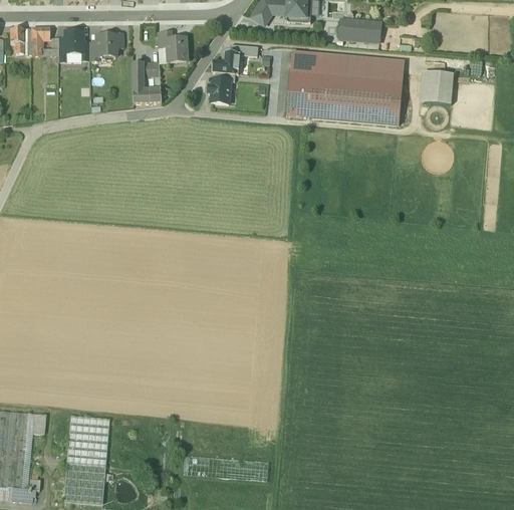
[(262,0),(252,16),(264,24),(272,13),(265,0),(262,0)]
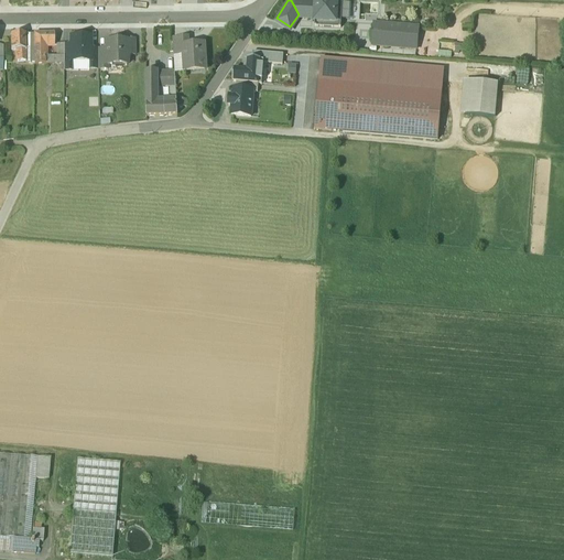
[(291,0),(299,14),(315,15),(315,0),(291,0)]
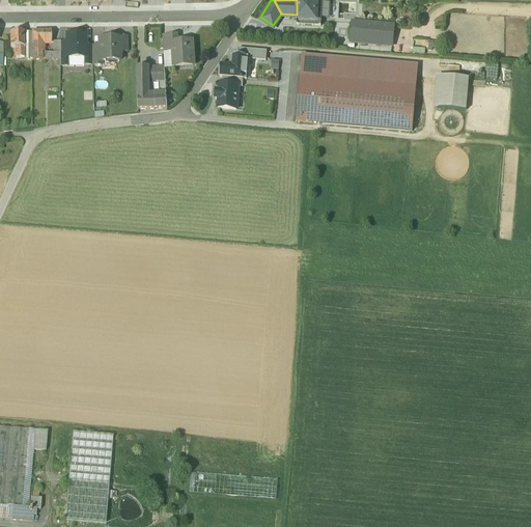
[(315,18),(296,17),(296,22),(320,23),(323,0),(317,0),(315,18)]
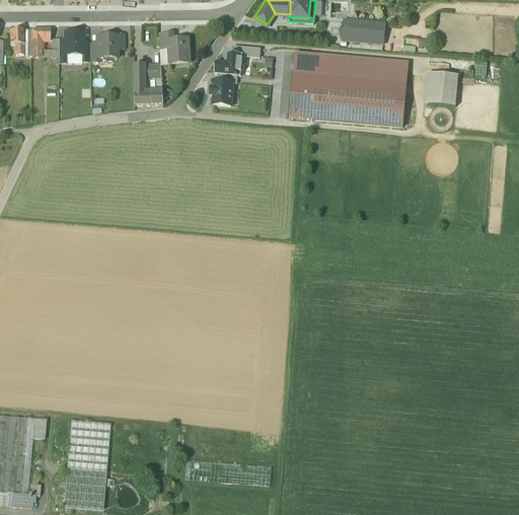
[(290,0),(290,14),(289,16),(308,17),(310,0),(290,0)]
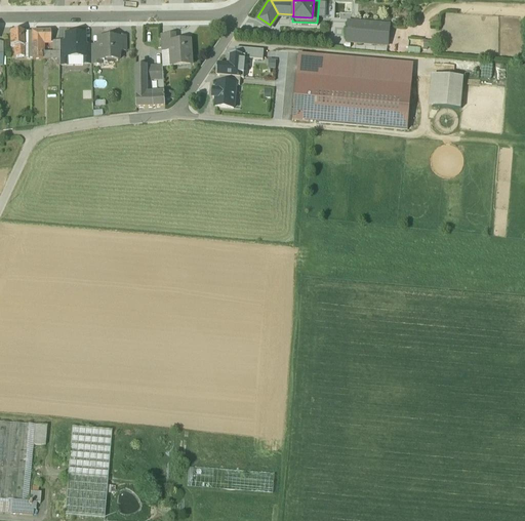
[(389,23),(348,18),(347,39),(388,43),(389,23)]
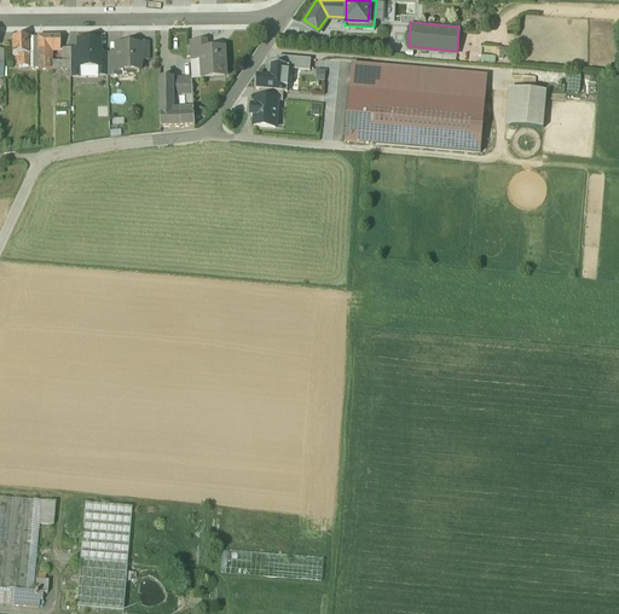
[(28,34),(12,34),(12,52),(28,51),(28,34)]
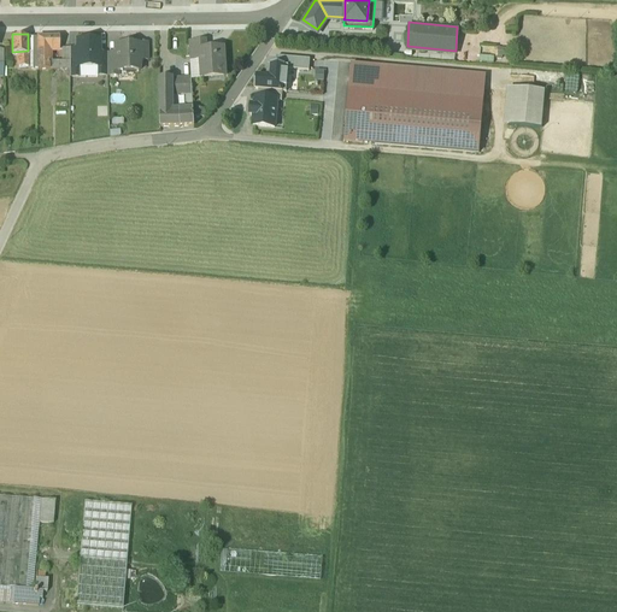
[(37,34),(28,34),(28,51),(28,63),(37,63),(37,34)]
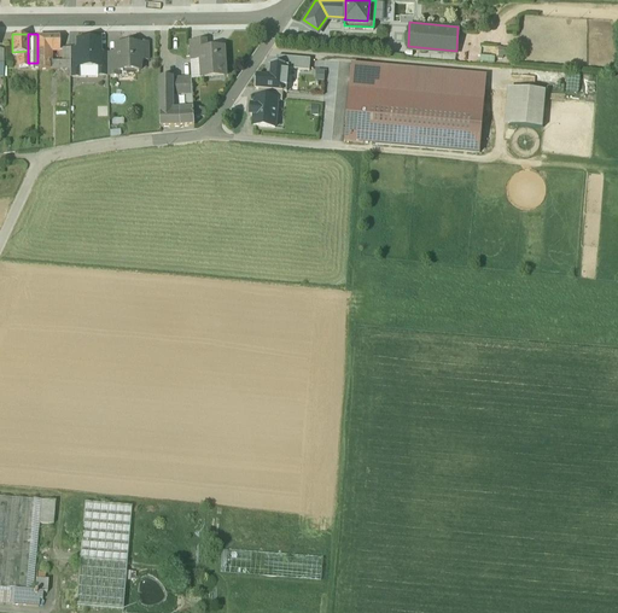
[(59,47),(58,34),(38,34),(38,63),(38,65),(50,65),(50,58),(51,58),(51,47),(59,47)]
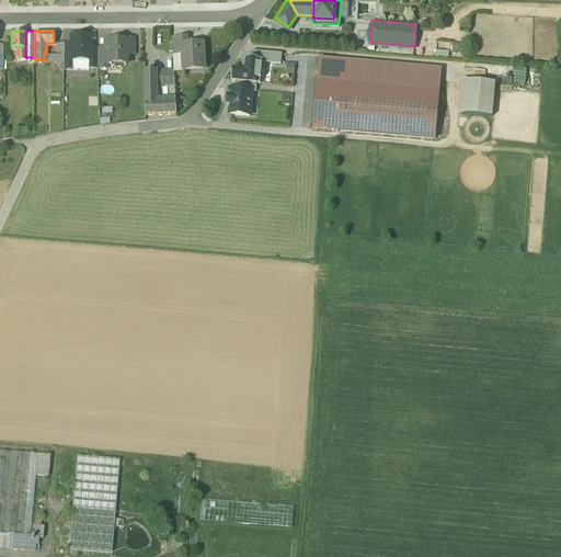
[(90,33),(70,33),(70,41),(70,57),(71,57),(88,57),(90,57),(90,45),(90,33)]
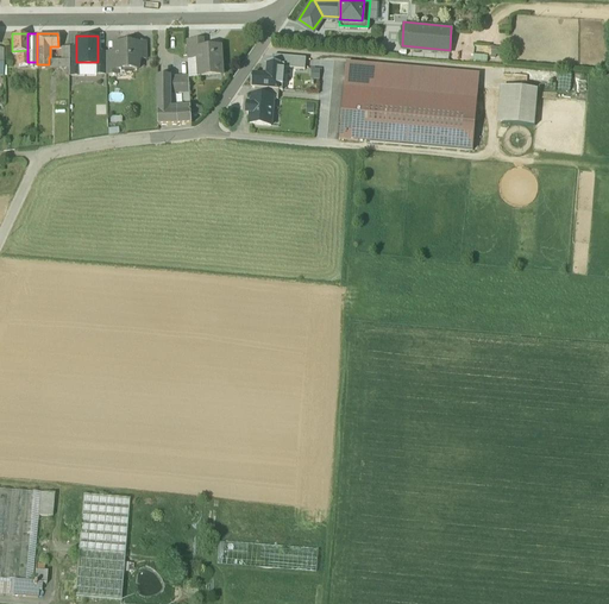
[(220,44),(203,45),(203,37),(198,38),(199,54),(200,71),(221,70),(220,44)]
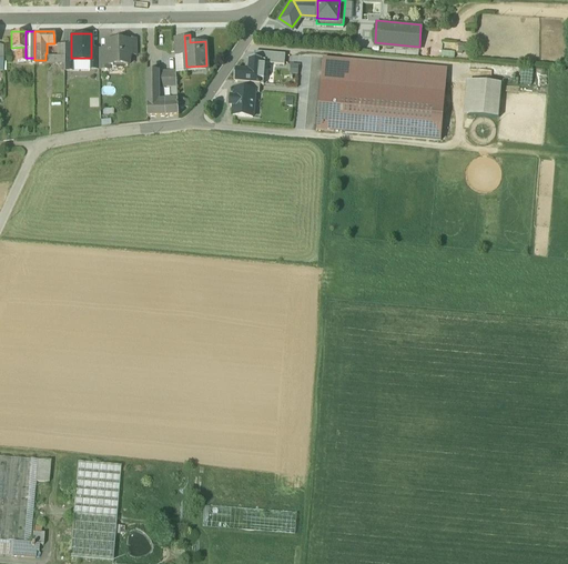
[(128,38),(107,39),(108,46),(108,62),(109,62),(122,61),(124,63),(128,62),(130,60),(130,57),(128,54),(128,51),(137,51),(135,36),(128,36),(128,38)]
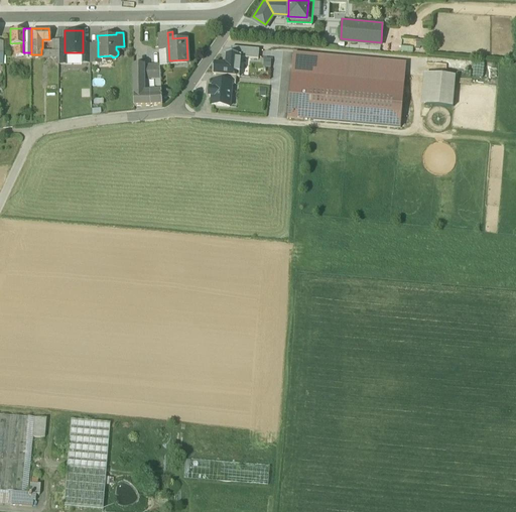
[(167,32),(157,32),(158,46),(168,45),(167,32)]
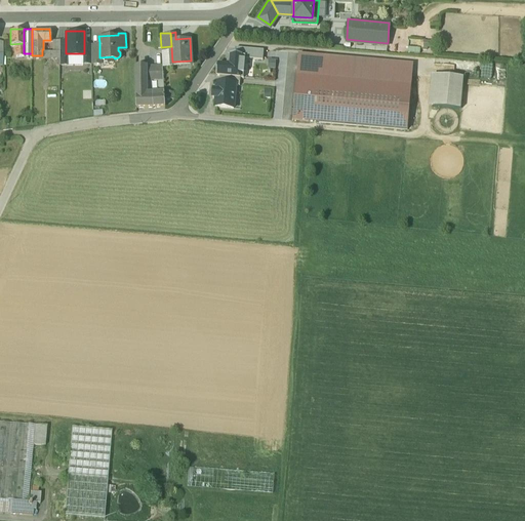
[(91,42),(84,42),(84,53),(82,53),(82,61),(91,61),(91,42)]
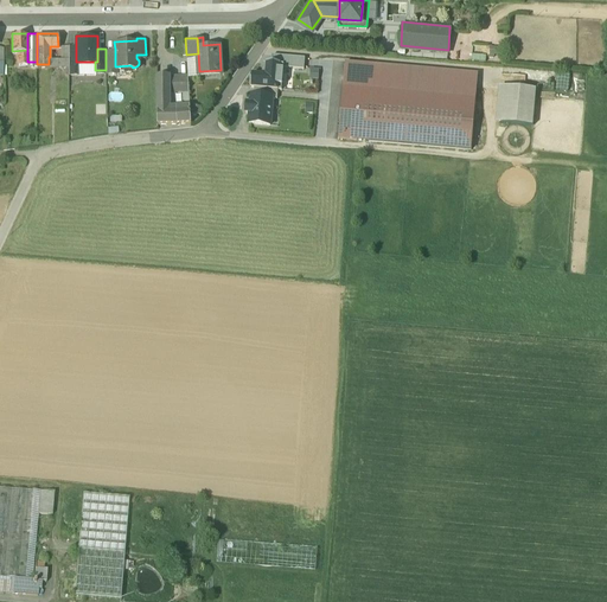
[(115,49),(106,49),(106,70),(116,70),(116,66),(115,66),(115,49)]
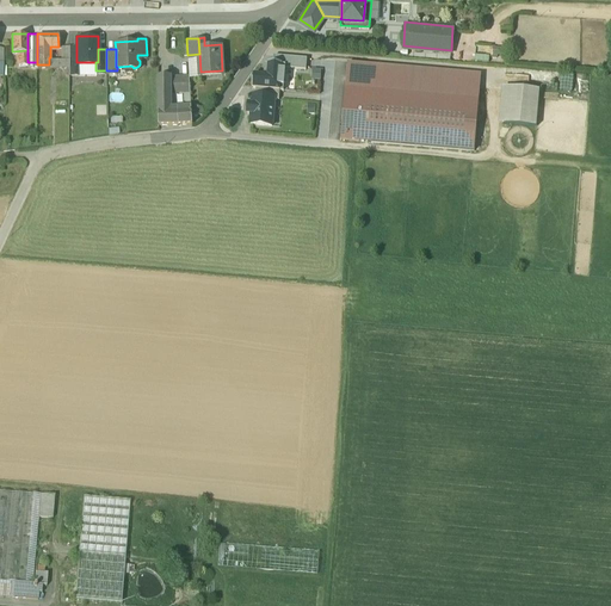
[(28,62),(28,50),(12,51),(12,62),(28,62)]
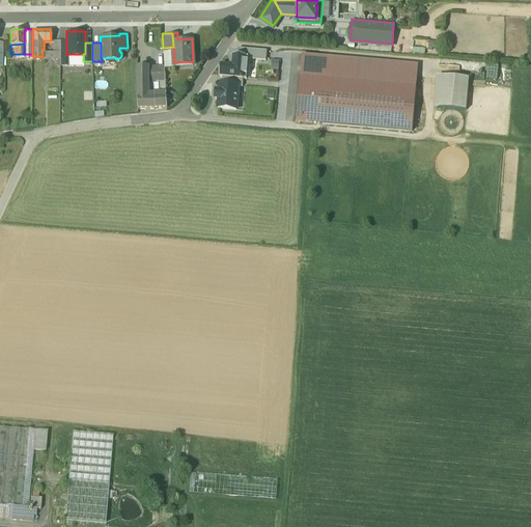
[(238,46),(238,53),(249,54),(248,57),(266,58),(267,48),(238,46)]
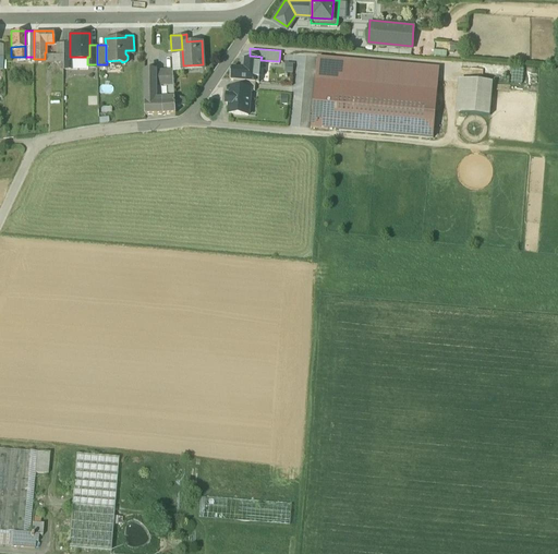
[(438,64),(316,53),(310,123),(432,134),(438,64)]
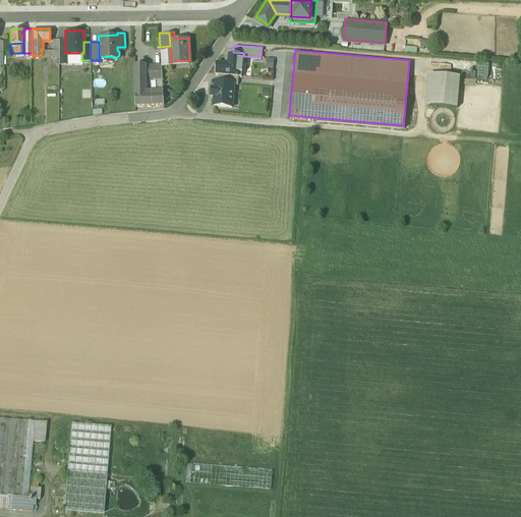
[(216,61),(215,72),(218,73),(238,74),(242,74),(243,56),(244,53),(233,52),(226,51),(225,61),(216,61)]
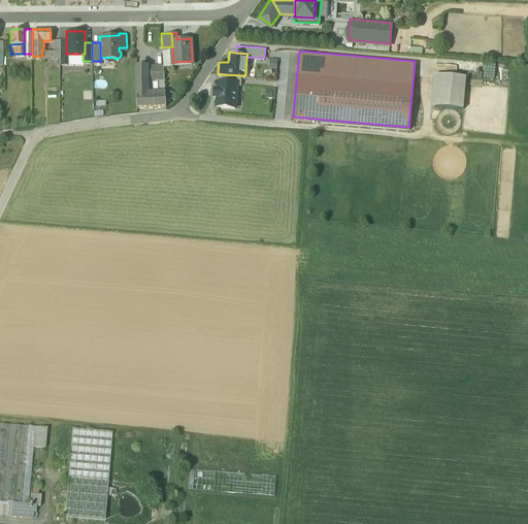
[(163,63),(147,64),(147,77),(147,78),(159,77),(164,77),(163,63)]
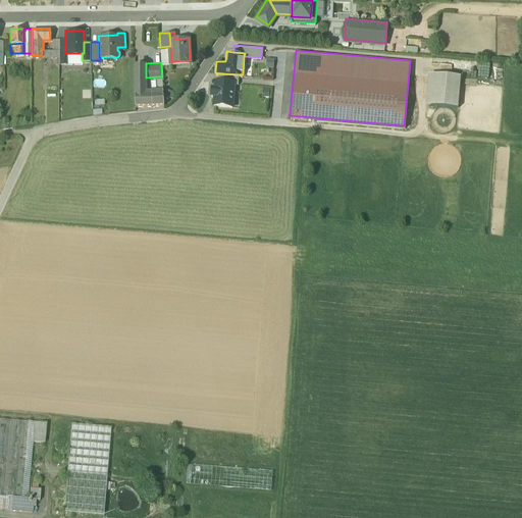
[(146,63),(135,64),(136,75),(146,76),(146,63)]
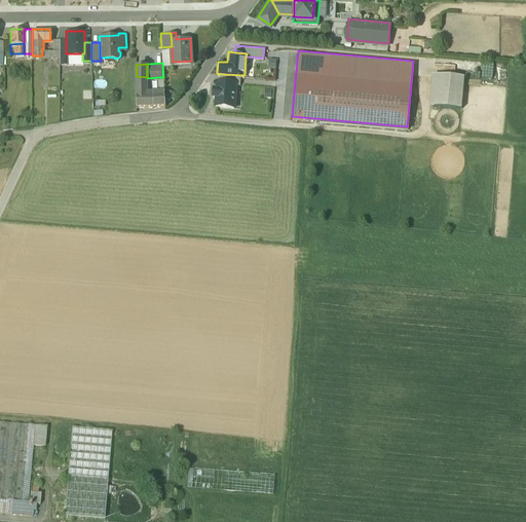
[(48,82),(59,81),(59,66),(48,66),(48,82)]
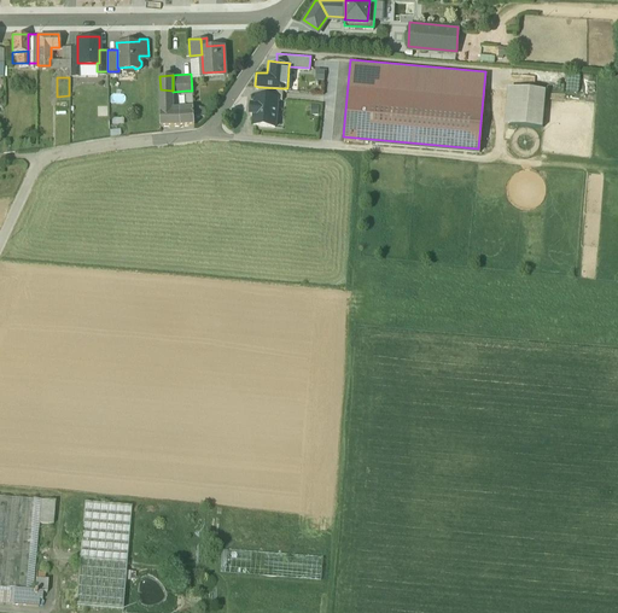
[(542,124),(546,88),(507,86),(505,122),(542,124)]
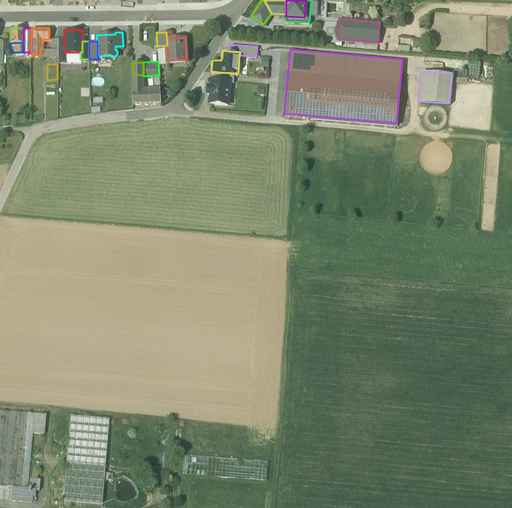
[(234,73),(214,72),(214,78),(230,79),(230,81),(234,81),(234,73)]
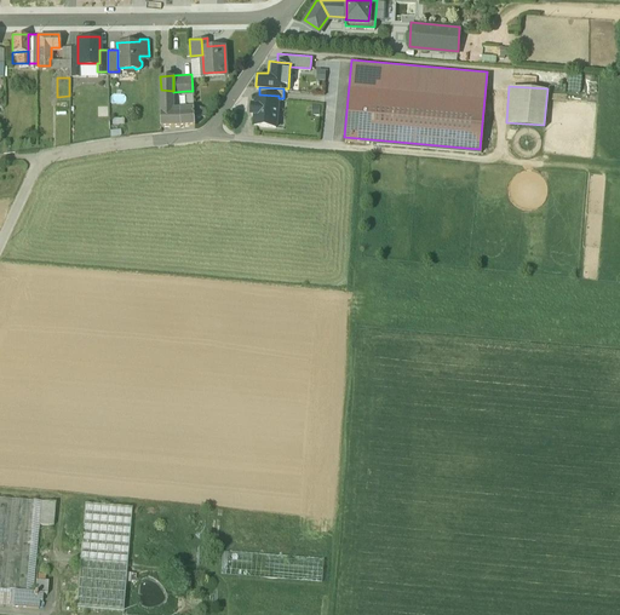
[(189,105),(173,107),(173,92),(173,91),(161,90),(161,125),(195,122),(194,105),(189,105)]
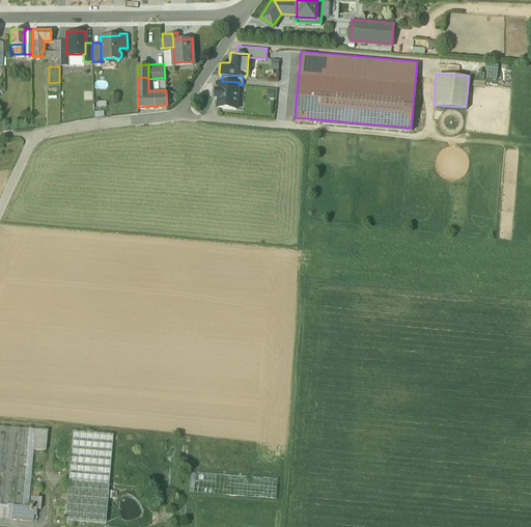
[(222,81),(220,81),(219,88),(216,88),(215,96),(218,96),(218,105),(236,107),(239,84),(239,82),(222,81)]
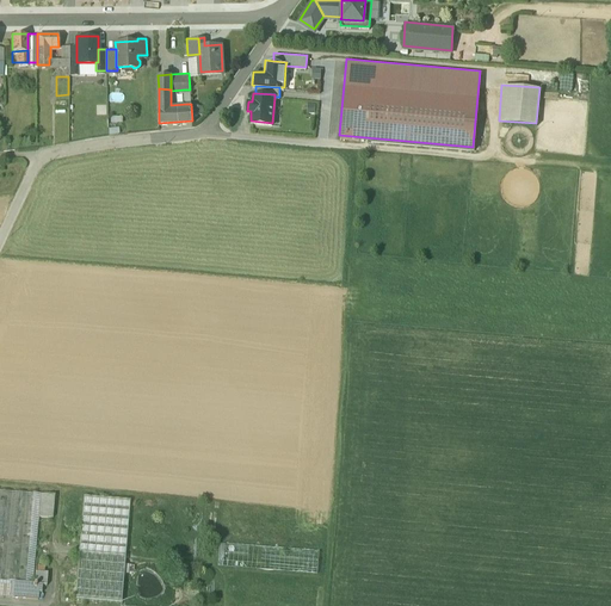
[(55,492),(0,487),(0,593),(32,595),(34,585),(38,585),(39,581),(34,581),(39,514),(53,515),(55,492)]
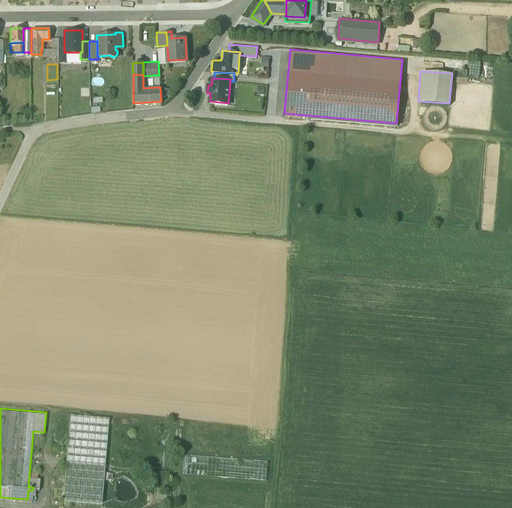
[(109,418),(70,414),(63,498),(102,501),(109,418)]
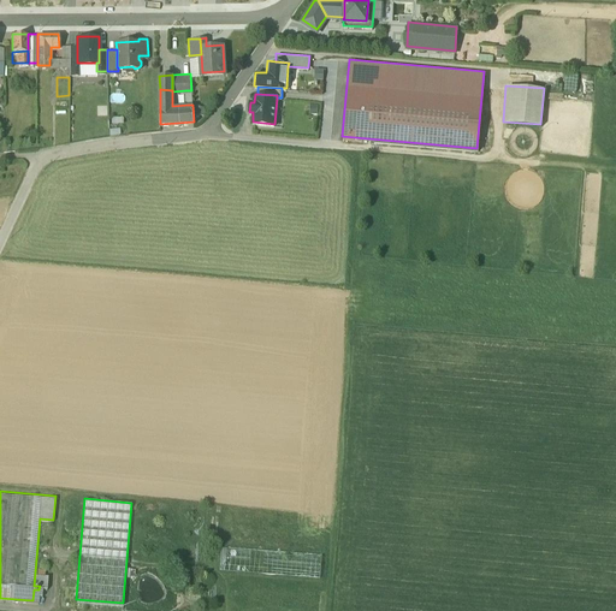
[(323,553),(221,545),(219,568),(319,576),(323,553)]
